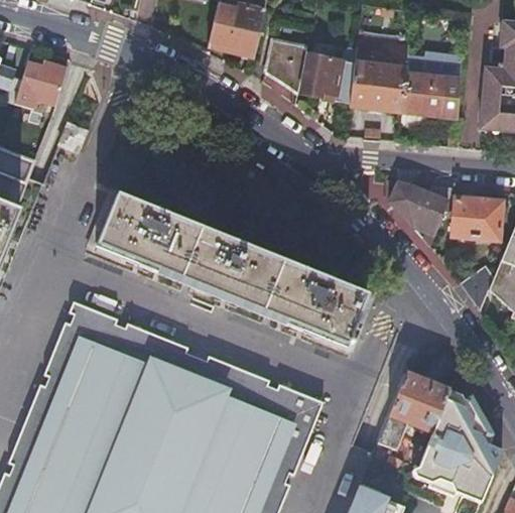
[(225,47),(253,55),(263,9),(227,0),(219,0),(209,38),(226,43),(225,47)]
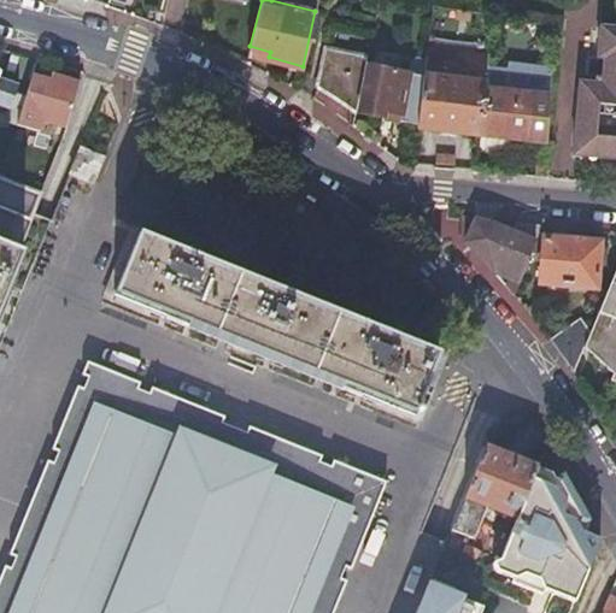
[(615,25),(600,24),(596,82),(579,83),(573,153),(615,155),(615,25)]
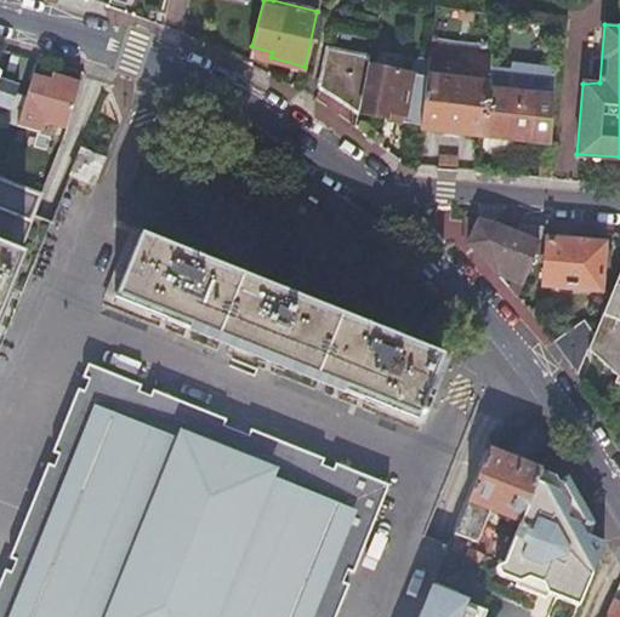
[(319,85),(357,109),(369,53),(328,45),(319,85)]
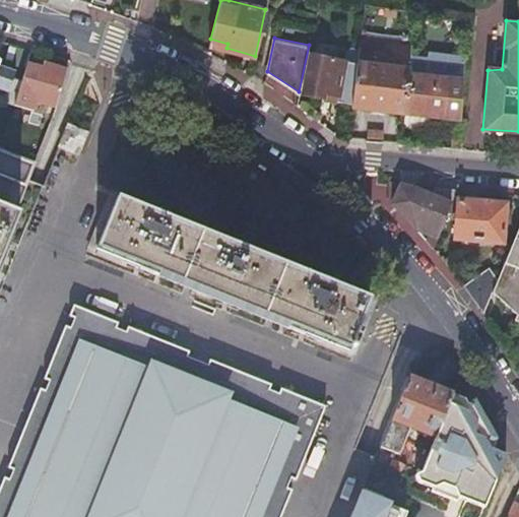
[(209,44),(226,48),(228,44),(210,39),(209,44)]
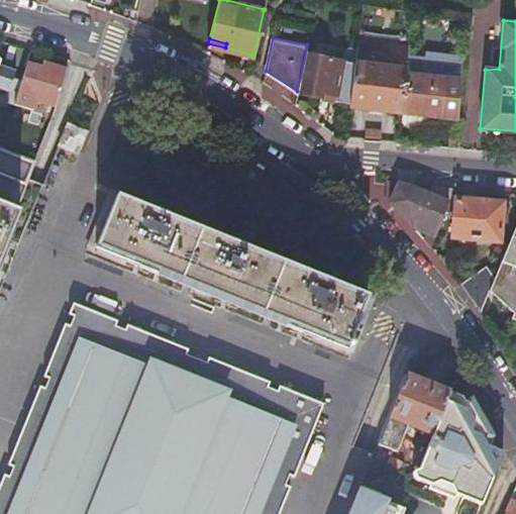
[(348,103),(402,110),(409,56),(410,46),(356,39),(353,62),(348,103)]
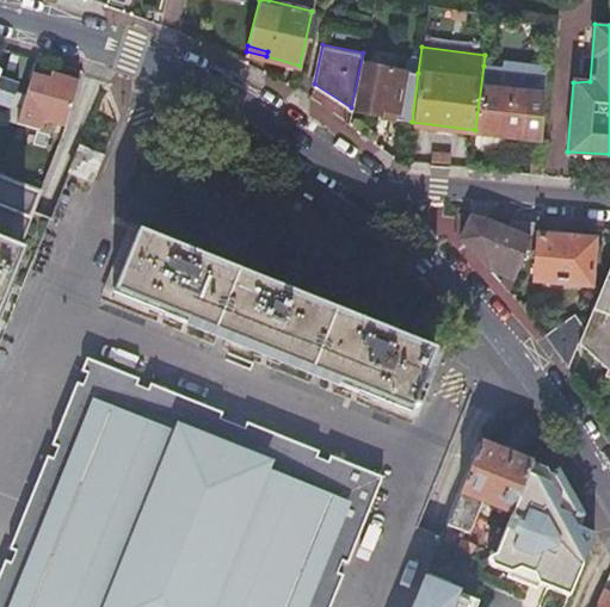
[(507,134),(541,137),(546,64),(505,60),(504,68),(484,66),(475,130),(474,140),(481,148),(487,149),(494,143),(505,146),(507,134)]
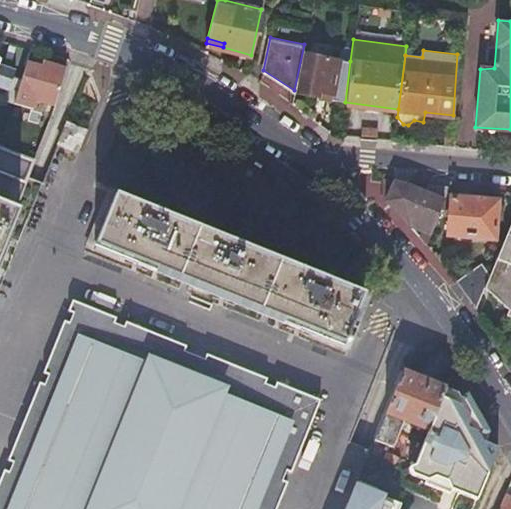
[(297,90),(345,102),(350,61),(305,52),(297,90)]
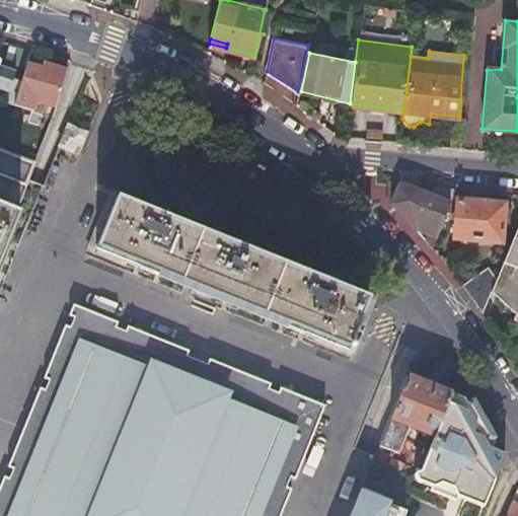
[(0,86),(9,90),(17,68),(0,62),(0,61),(2,56),(0,55),(0,86)]
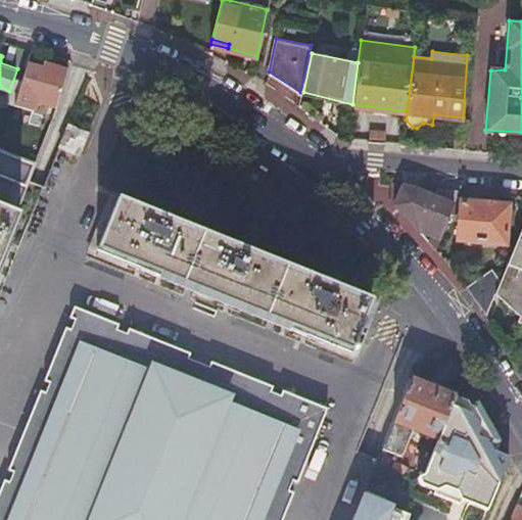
[(24,63),(19,78),(12,105),(32,110),(35,100),(55,104),(65,69),(66,66),(45,60),(43,68),(24,63)]
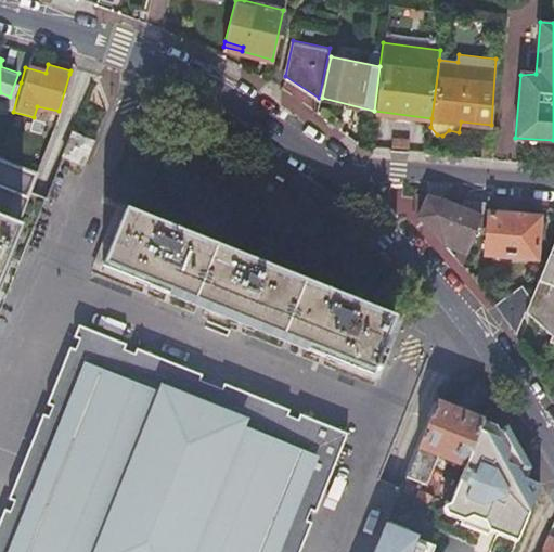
[(91,140),(71,131),(62,153),(82,161),(91,140)]
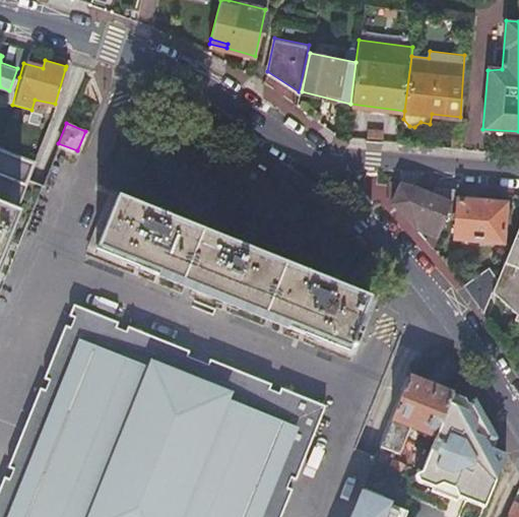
[(0,256),(17,212),(14,211),(23,185),(34,159),(0,146),(0,256)]
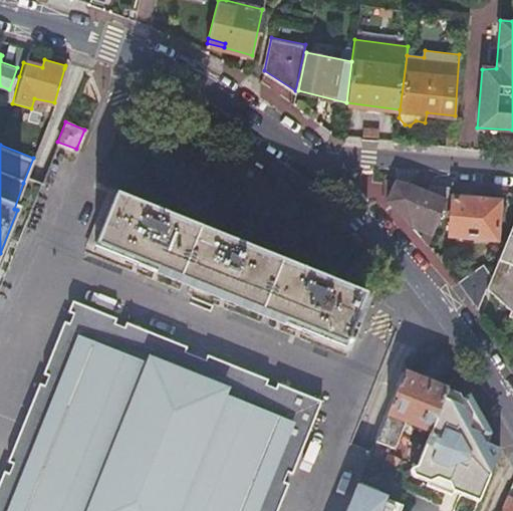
[(409,185),(396,183),(387,201),(411,225),(412,226),(424,231),(422,236),(429,243),(431,238),(452,185),(430,183),(426,192),(409,185)]
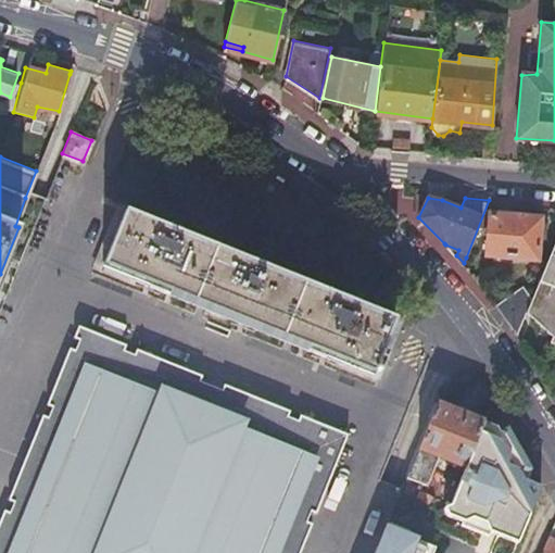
[(154,215),(117,200),(90,267),(134,285),(136,279),(193,302),(194,300),(215,246),(178,231),(162,225),(152,221),(154,215)]
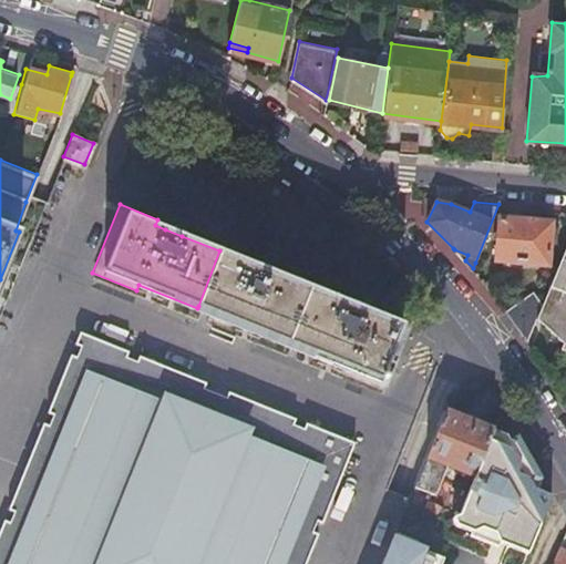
[(552,221),(498,215),(495,258),(547,263),(552,221)]
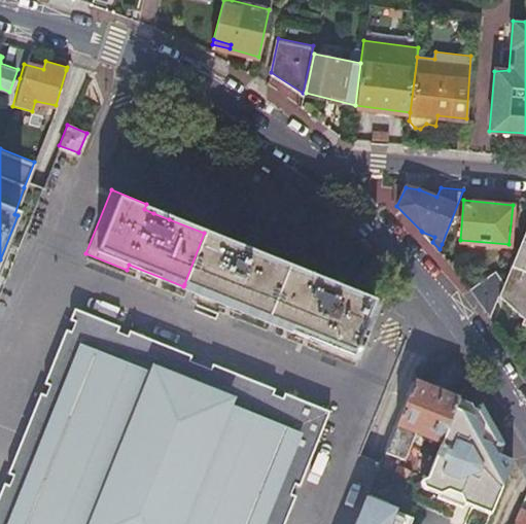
[(525,226),(510,267),(525,274),(525,226)]
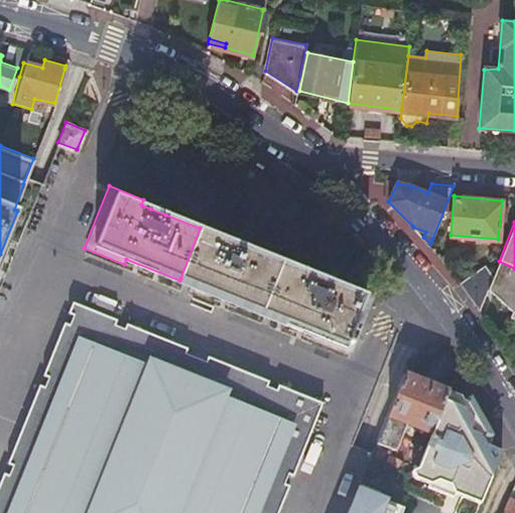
[(201,229),(200,228),(180,278),(179,280),(181,281),(217,295),(218,293),(238,243),(234,241),(201,229)]
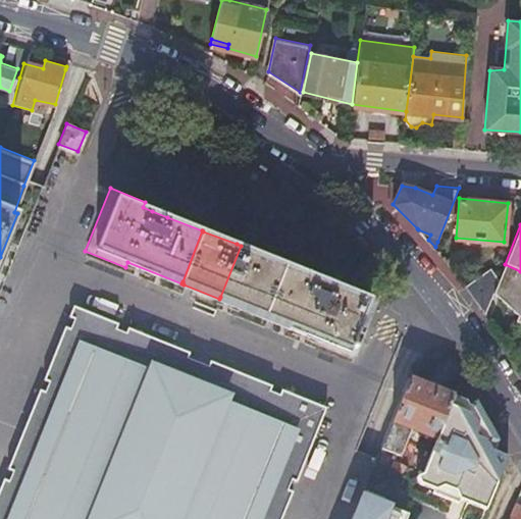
[(220,297),(219,299),(221,300),(316,336),(314,343),(355,359),(380,297),(346,282),(344,287),(335,283),(252,250),(241,246),(220,297)]
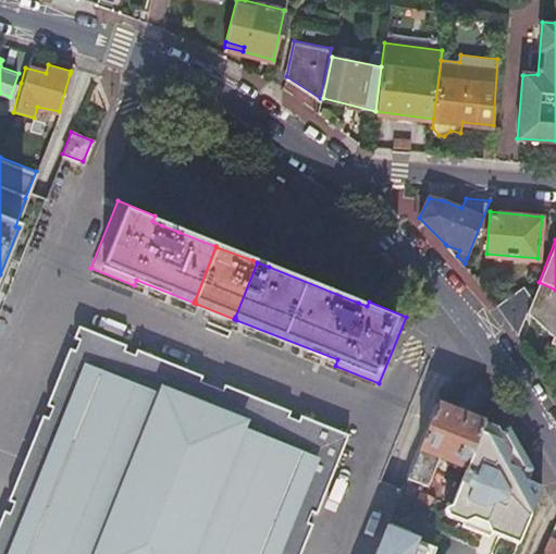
[(555,290),(539,282),(533,298),(527,312),(555,337),(552,344),(555,345),(555,290)]
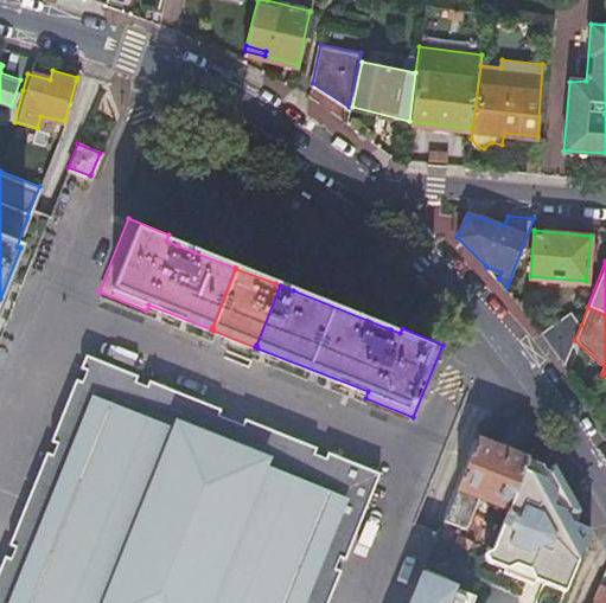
[(572,312),(542,332),(565,364),(574,340),(581,325),(572,312)]
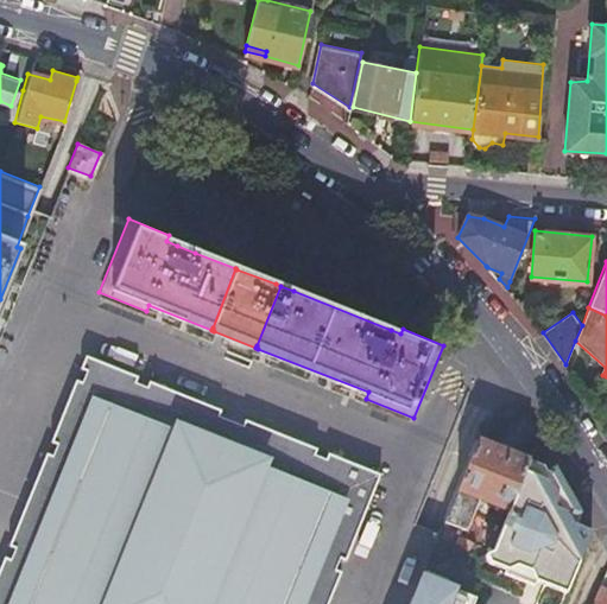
[(0,603),(327,603),(340,571),(334,568),(339,558),(345,560),(379,474),(327,452),(324,458),(314,453),(316,447),(244,419),(241,425),(229,419),(219,415),(221,408),(188,395),(149,380),(146,386),(134,381),(138,375),(87,354),(81,368),(87,370),(82,381),(76,379),(51,440),(57,443),(52,453),(46,451),(8,545),(16,547),(14,551),(11,558),(5,555),(0,566),(0,603)]
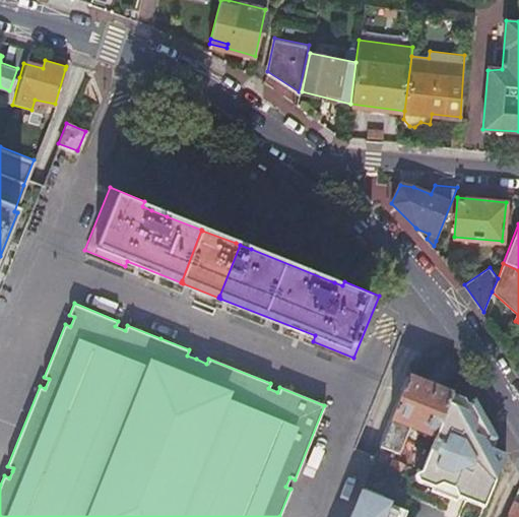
[(443,388),(408,375),(373,462),(387,468),(394,450),(398,452),(409,426),(413,427),(411,433),(417,436),(419,430),(435,436),(452,392),(443,388)]
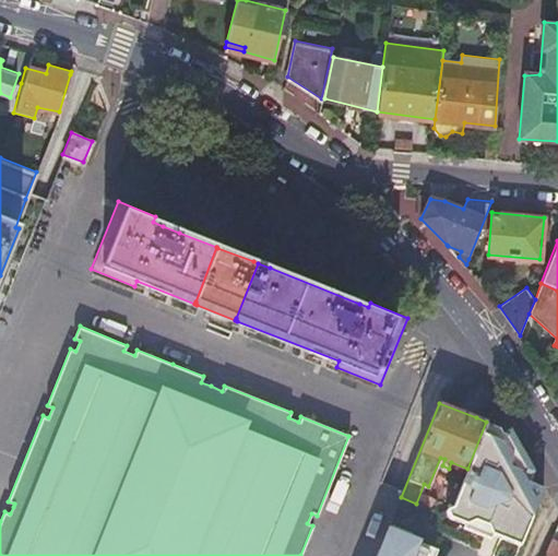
[(506,429),(486,422),(467,469),(452,507),(446,510),(448,517),(448,518),(493,536),(495,530),(521,541),(544,484),(532,478),(535,468),(526,452),(510,425),(506,429)]
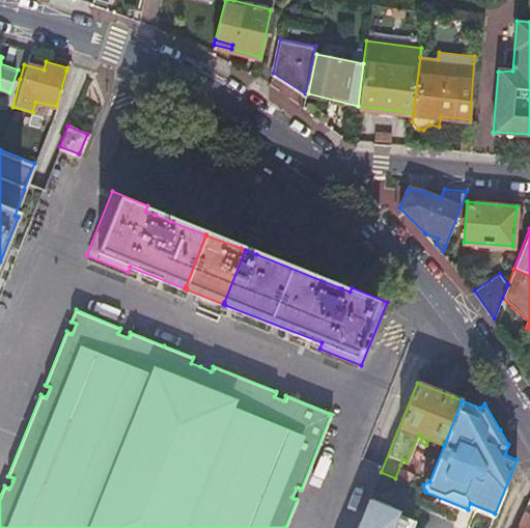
[(518,460),(517,460),(495,513),(518,460)]
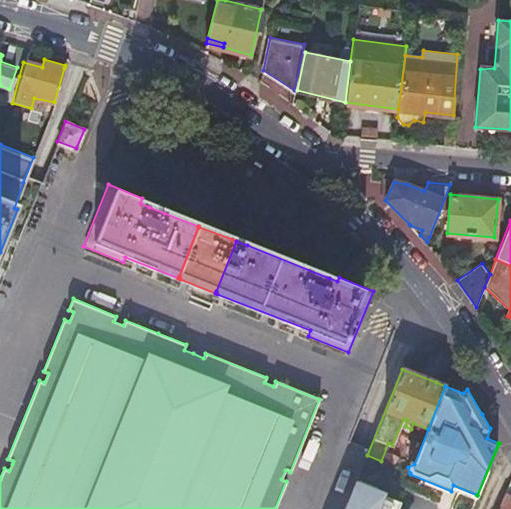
[(510,476),(497,508),(510,508),(510,476)]
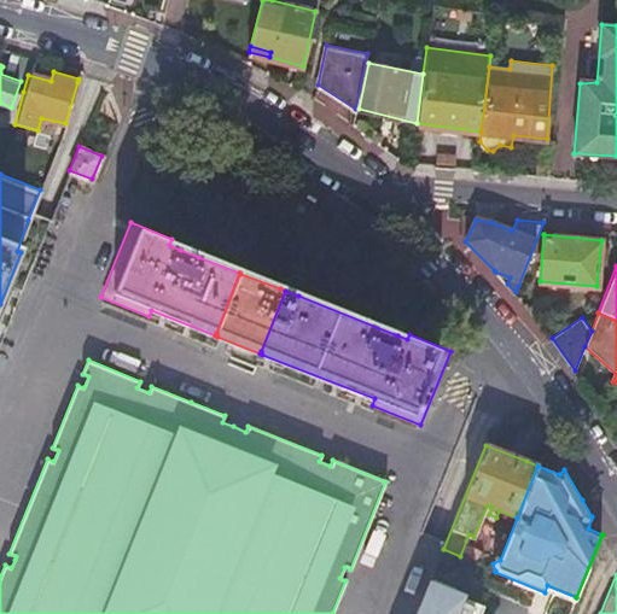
[(453,589),(431,579),(417,613),(469,613),(472,606),(449,597),(453,589)]
